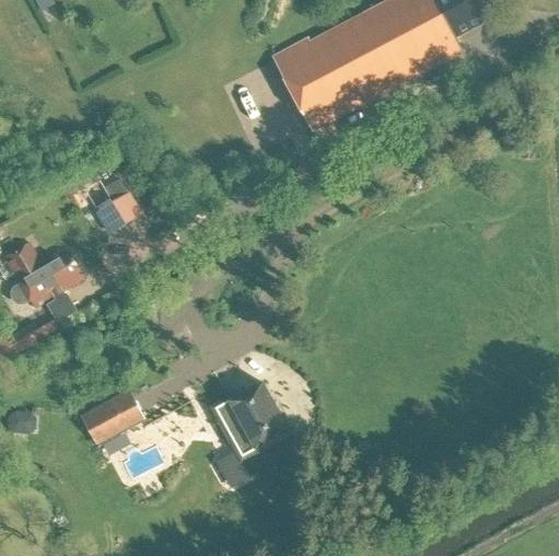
[(307,36),(271,55),(311,127),(454,51),(455,39),(492,15),(482,0),(384,0),(309,39),(307,36)]
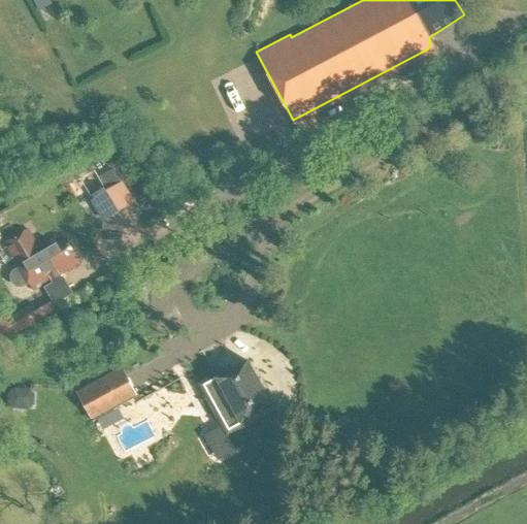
[(248,146),(253,156),(262,152),(256,141),(248,146)]
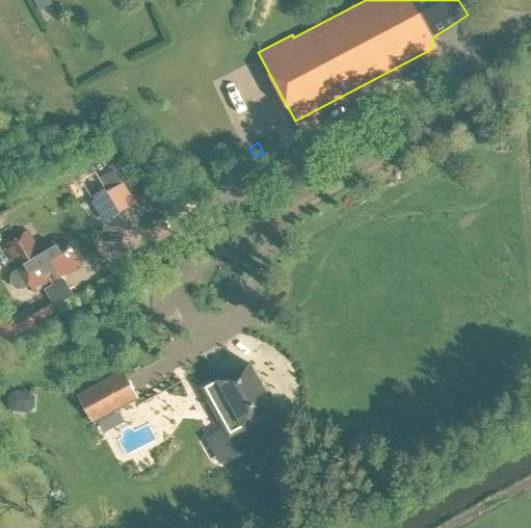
[(105,219),(134,203),(113,167),(99,176),(107,190),(94,199),(105,219)]
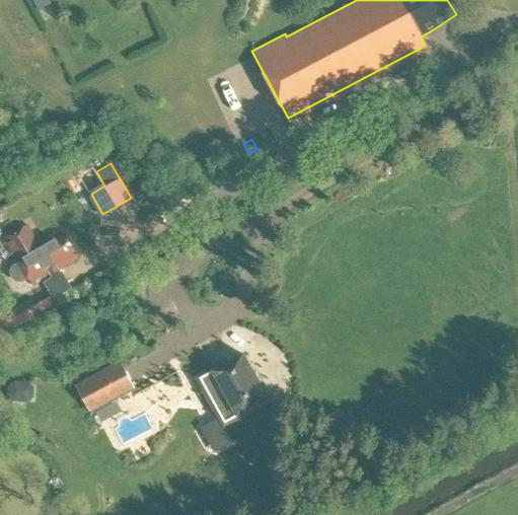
[(26,222),(3,236),(17,260),(15,262),(12,264),(11,266),(10,268),(10,271),(10,273),(11,275),(13,277),(16,279),(18,280),(22,280),(25,279),(28,278),(31,283),(77,255),(64,232),(58,235),(54,229),(37,240),(26,222)]
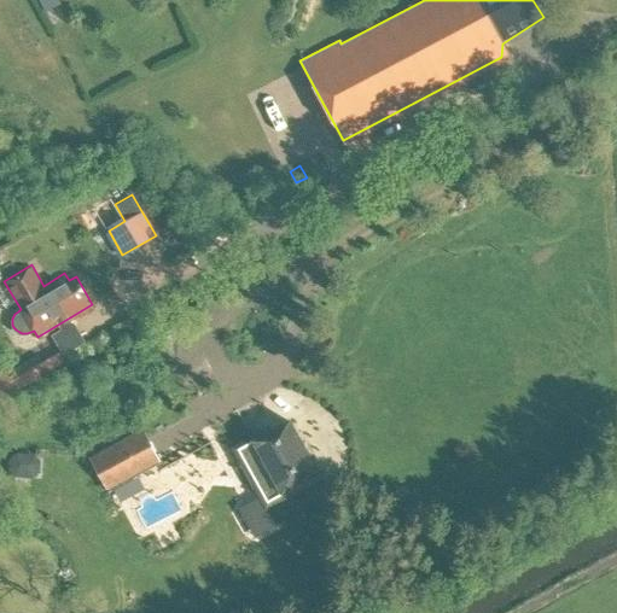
[(0,397),(23,384),(12,365),(0,371),(0,397)]
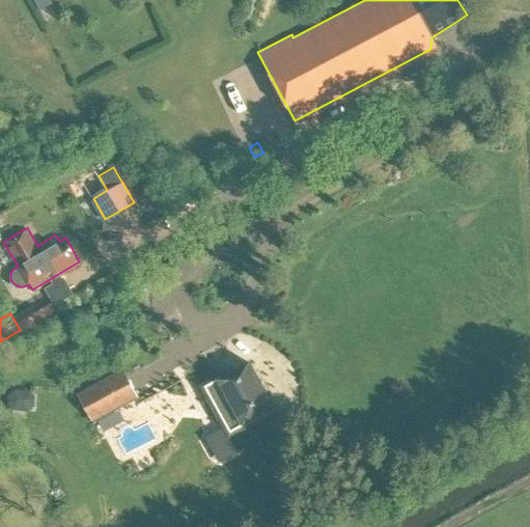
[(241,421),(272,405),(248,360),(218,376),(215,371),(199,380),(228,435),(244,426),(241,421)]
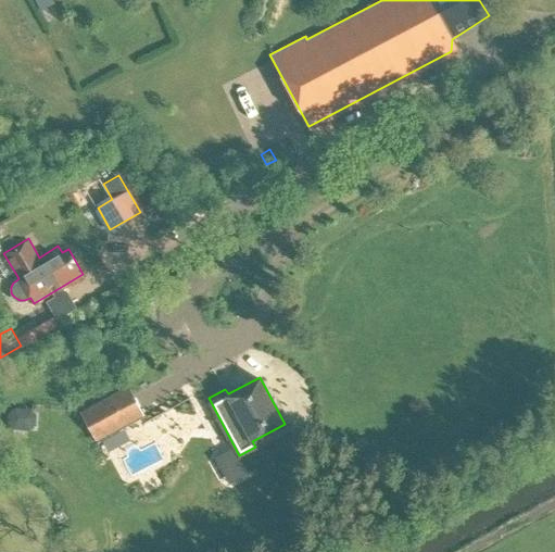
[(97,440),(146,415),(129,384),(82,409),(97,440)]
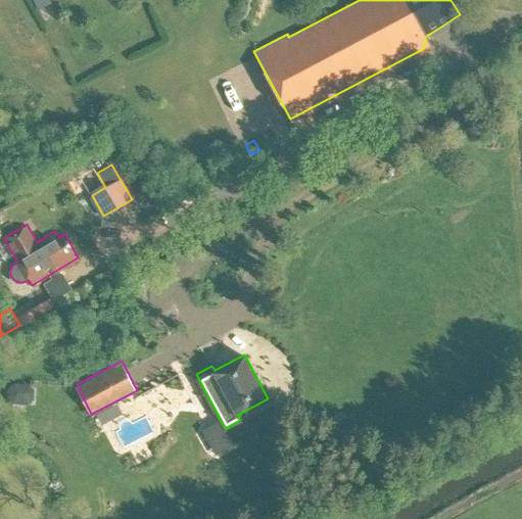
[(34,378),(16,382),(19,398),(38,394),(34,378)]
